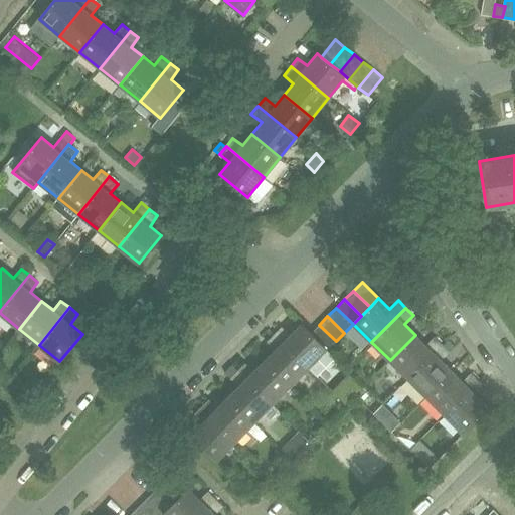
[(301,324),(290,335),(281,327),(274,334),(308,368),(317,377),(336,358),(327,350),(310,333),(301,324)]
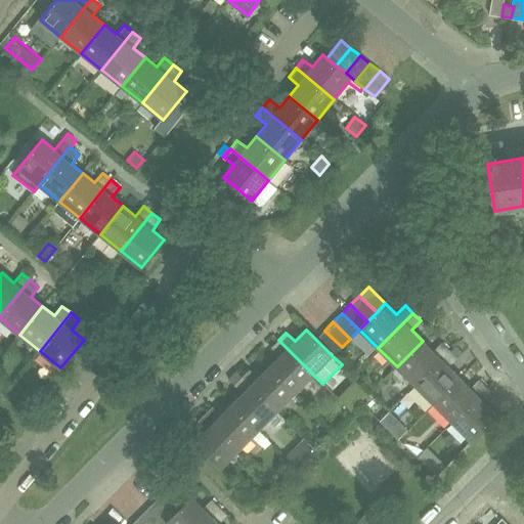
[(333,356),(342,347),(324,331),(315,339),(333,356)]
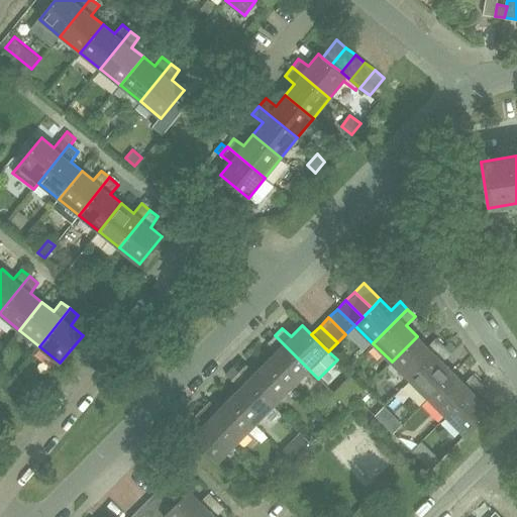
[(275,352),(266,363),(292,388),(309,370),(275,335),(267,343),(275,352)]
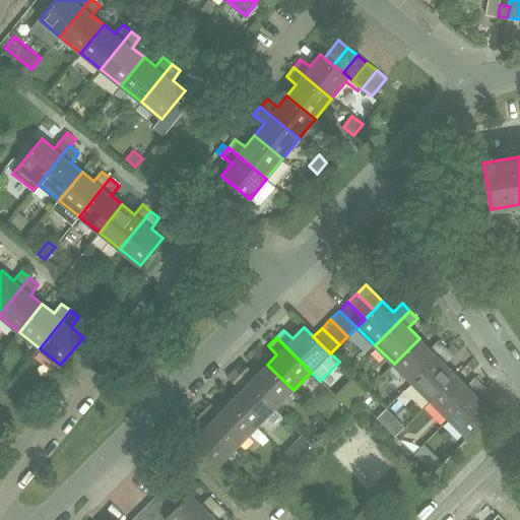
[(394,364),(412,382),(446,347),(439,340),(431,348),(419,338),(394,364)]
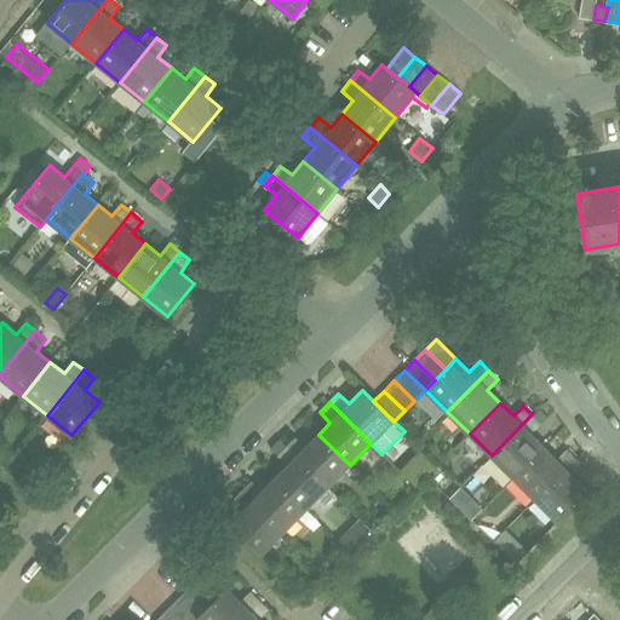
[(492,455),(514,477),(544,447),(530,434),(541,424),(532,414),(492,455)]
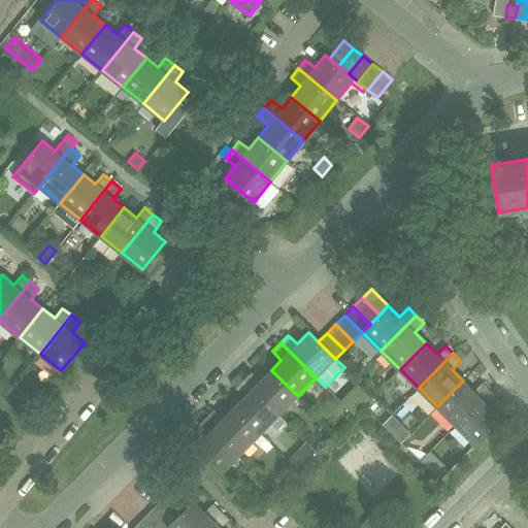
[(271,370),(261,381),(252,372),(243,380),(279,415),(298,396),(271,370)]
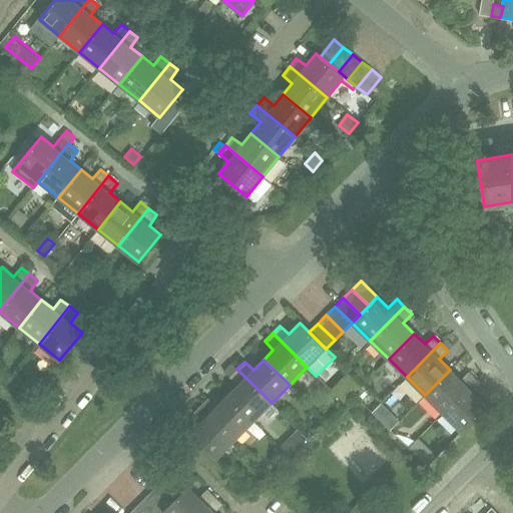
[(238,385),(227,396),(253,421),(272,403),(236,369),(229,376),(238,385)]
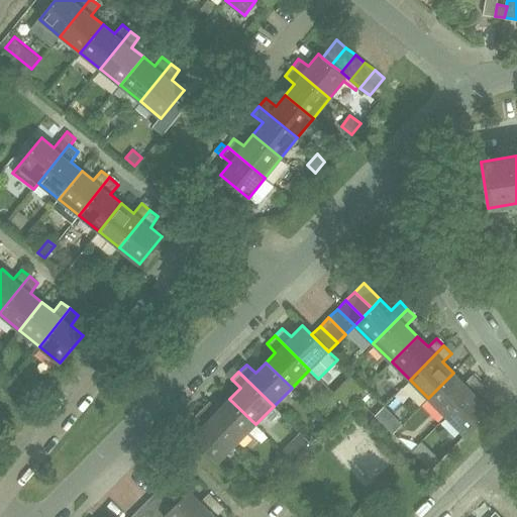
[(428,398),(446,416),(480,382),(473,374),(463,383),(453,373),(428,398)]
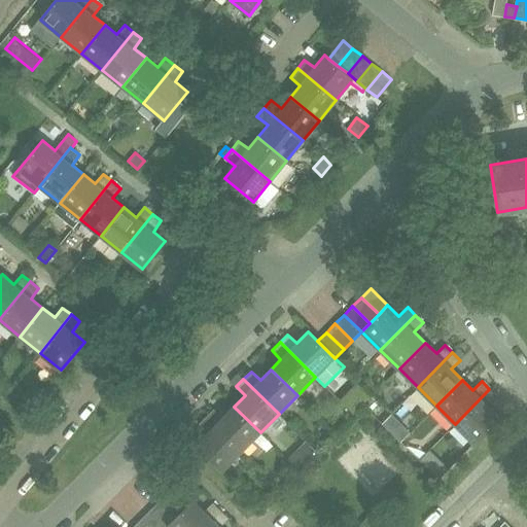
[(473,443),(500,417),(489,406),(497,397),(489,389),(455,424),(473,443)]
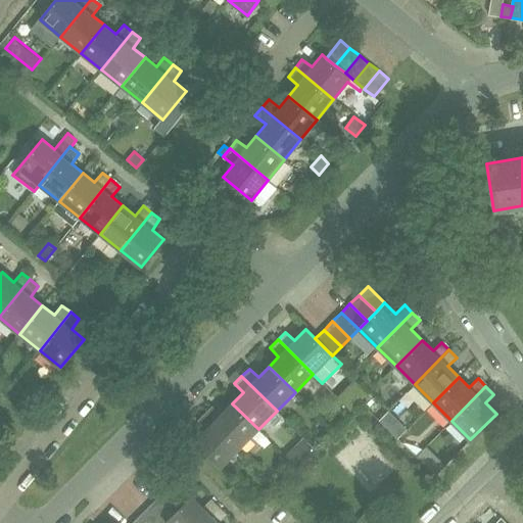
[(232,403),(222,414),(212,406),(204,414),(240,447),(258,429),(232,403)]
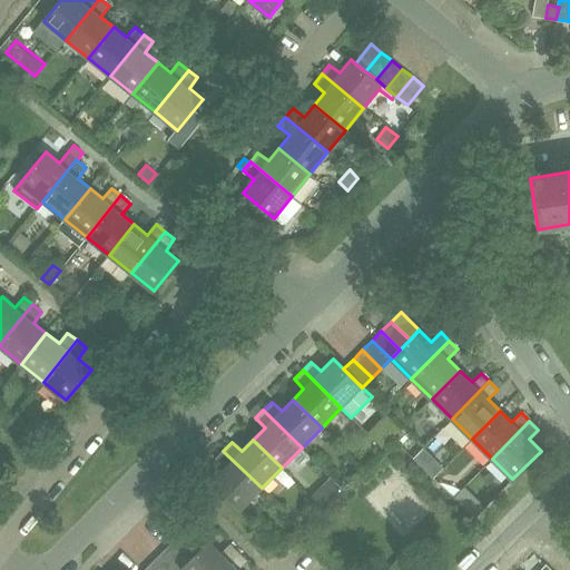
[(213,481),(242,509),(262,488),(223,451),(215,459),(225,468),(213,481)]
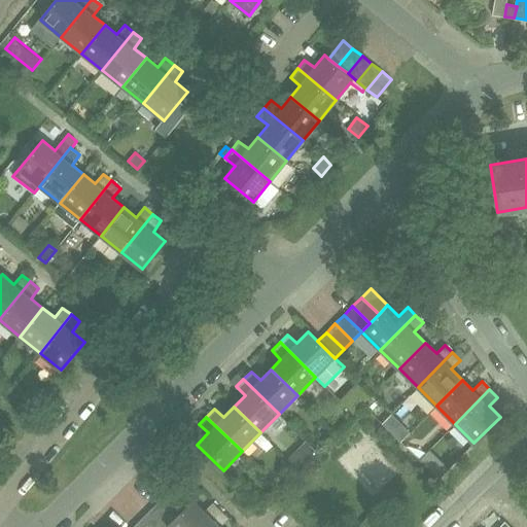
[(392,433),(400,442),(410,431),(400,423),(392,433)]
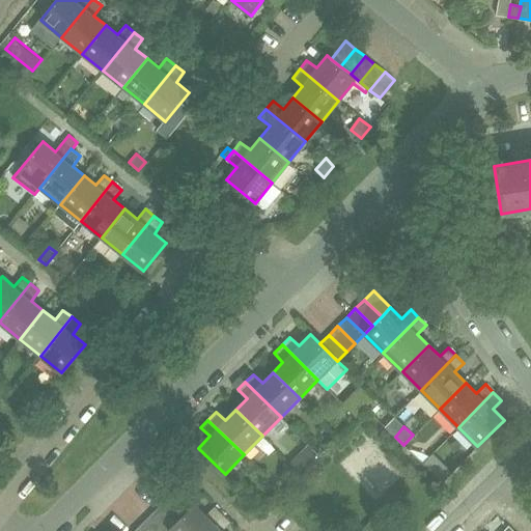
[(442,482),(453,471),(445,464),(435,475),(442,482)]
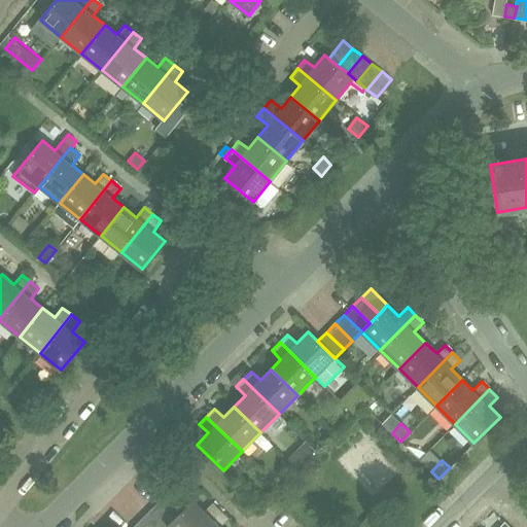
[(194,500),(175,483),(167,491),(184,508),(194,500)]
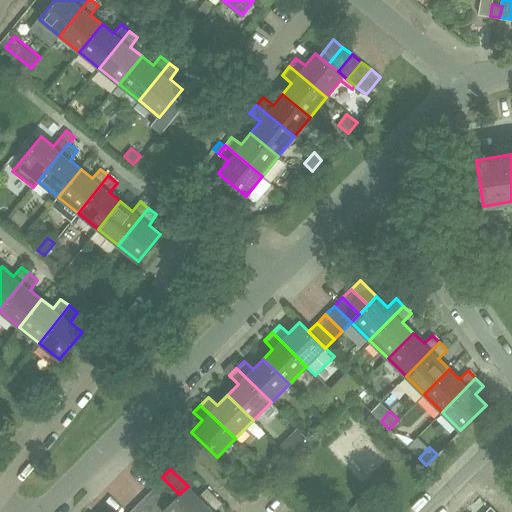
[(162,477),(153,486),(171,503),(179,494),(162,477)]
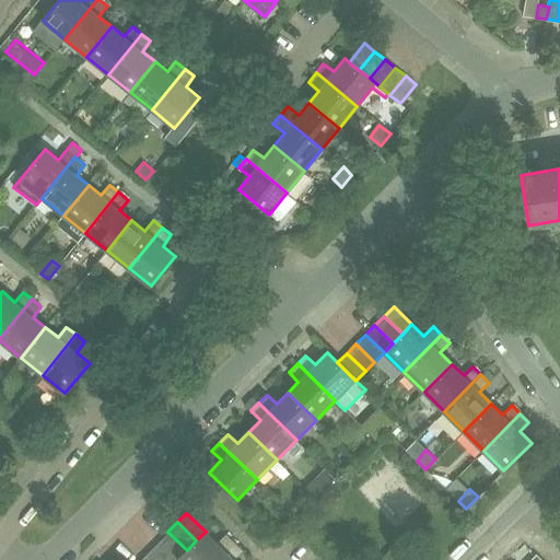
[(167,532),(159,540),(177,559),(187,550),(167,532)]
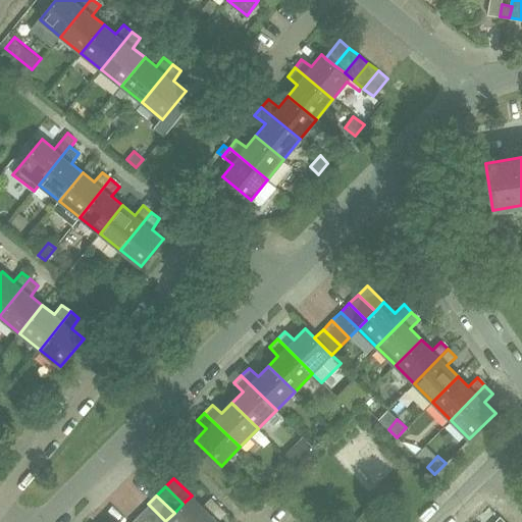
[(183,504),(174,513),(165,521),(166,521),(202,521),(219,506),(211,498),(203,507),(192,496),(183,504)]
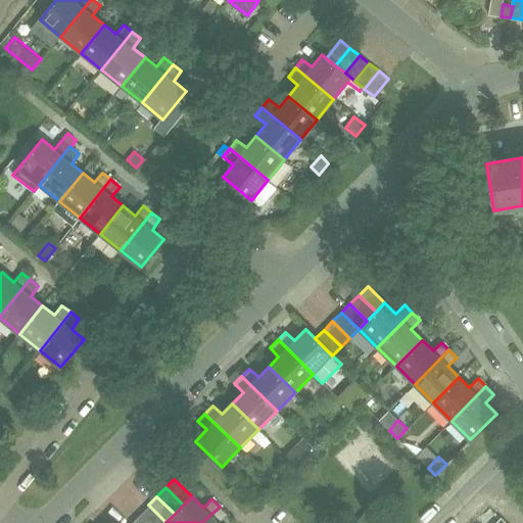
[(148,505),(140,514),(148,522),(164,522),(165,522),(148,505)]
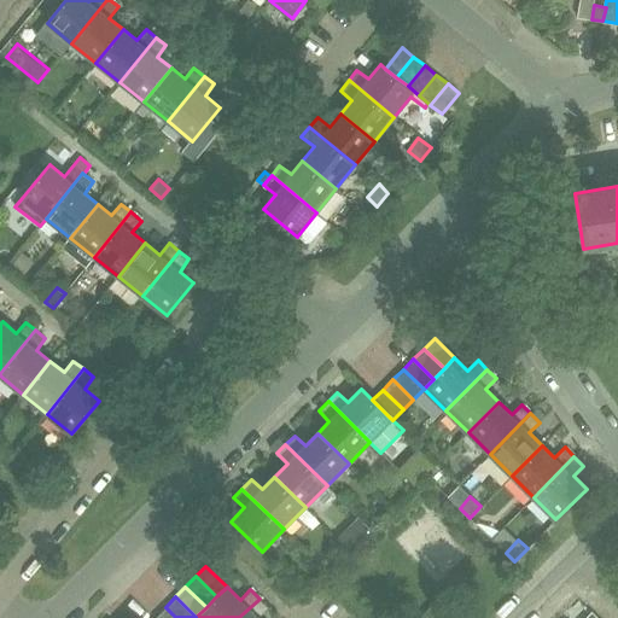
[(441,617),(458,617),(460,616),(441,596),(430,607),(441,617)]
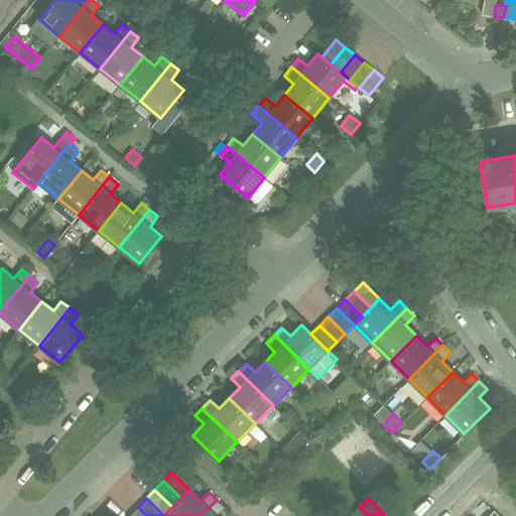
[(200,515),(216,515),(224,507),(217,500),(200,515)]
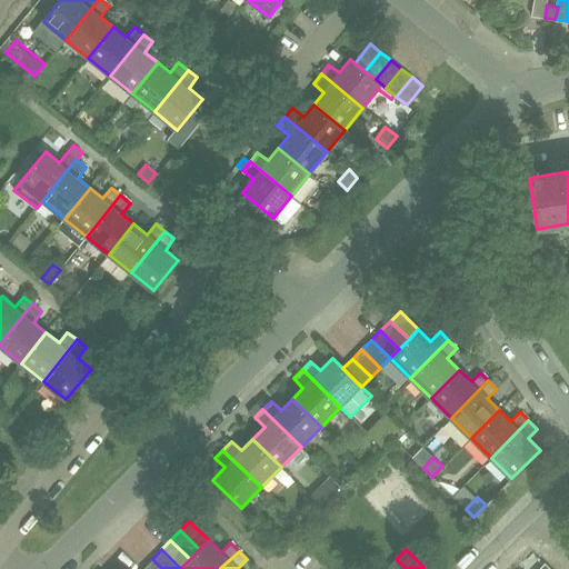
[(161,568),(152,559),(142,568),(161,568)]
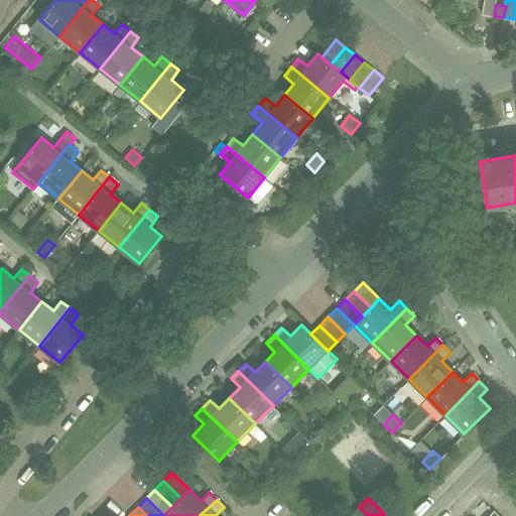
[(351,515),(368,515),(359,507),(351,515)]
